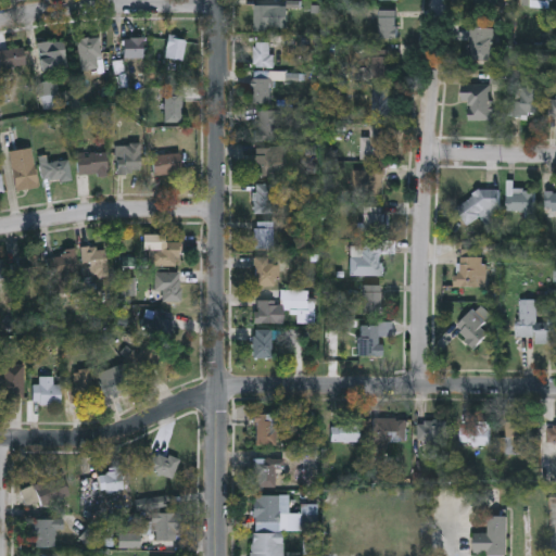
[(498,0),(492,13),(478,7),(480,0),(498,0)]
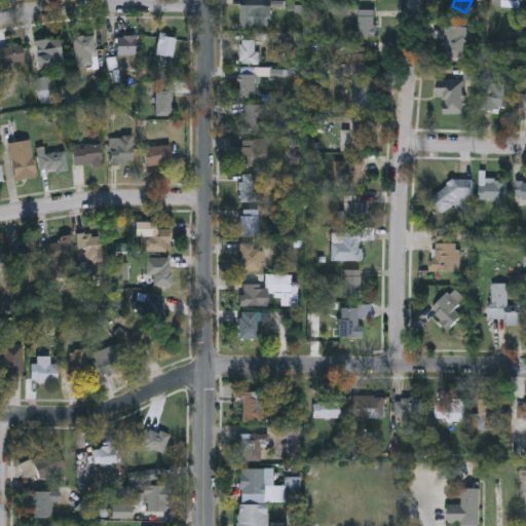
[(521,0),(521,9),(494,9),(494,0),(521,0)]
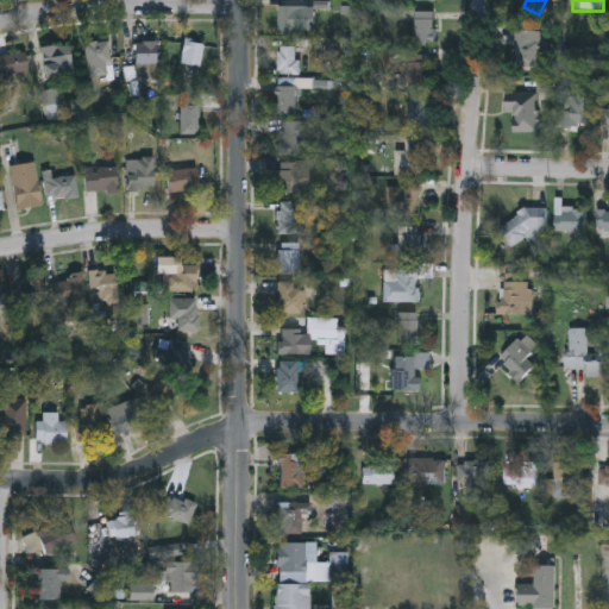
[(277,35),(277,7),(307,7),(307,35),(277,35)]
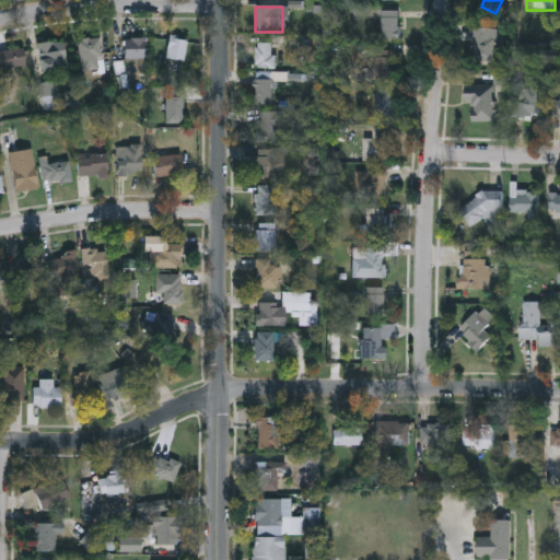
[(381,41),(381,12),(399,12),(399,41),(381,41)]
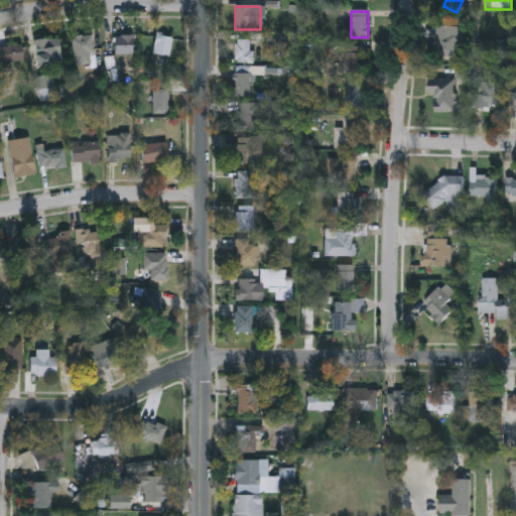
[(457,57),(435,57),(435,27),(457,27),(457,57)]
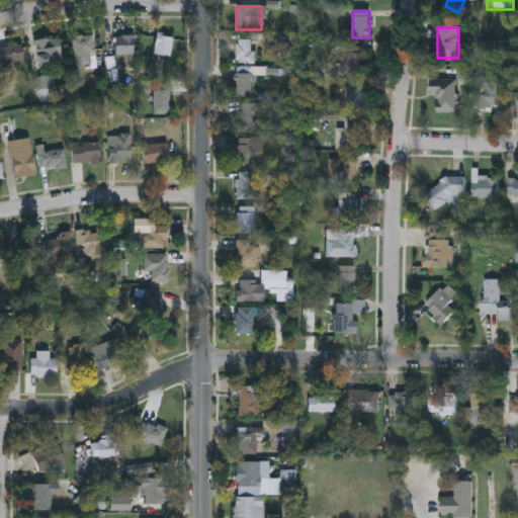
[(95,64),(75,66),(72,36),(91,34),(95,64)]
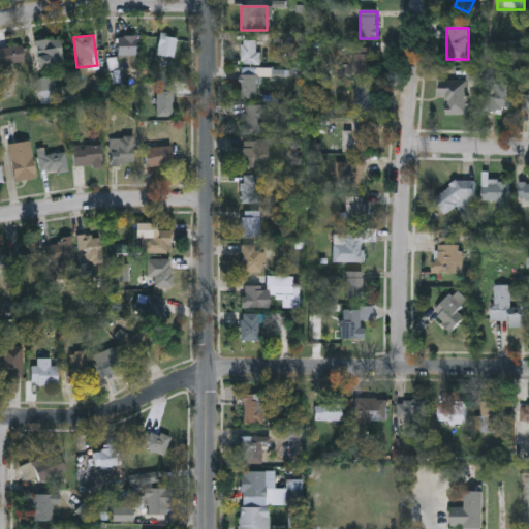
[(174,58),(157,55),(161,35),(177,38),(174,58)]
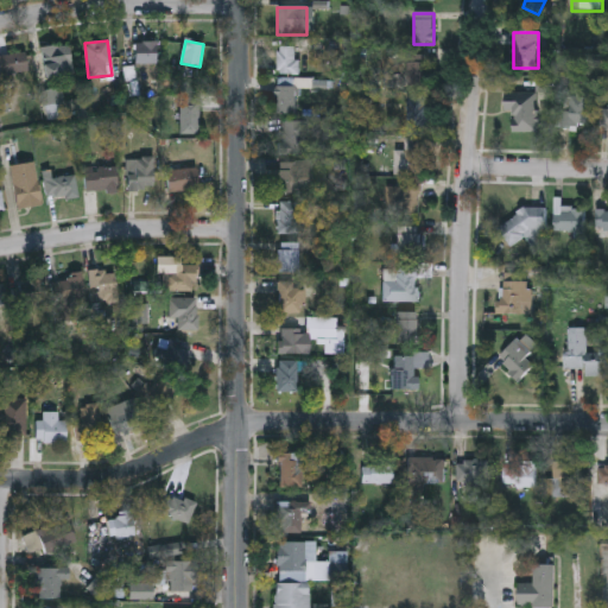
[(135,42),(157,42),(157,63),(135,63),(135,42)]
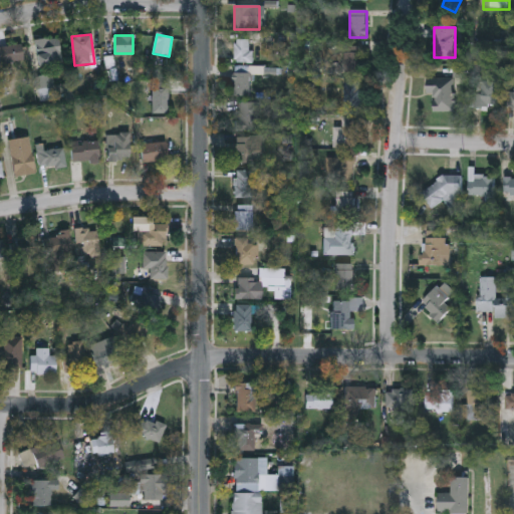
[(35,39),(59,37),(60,53),(49,55),(49,64),(38,65),(35,39)]
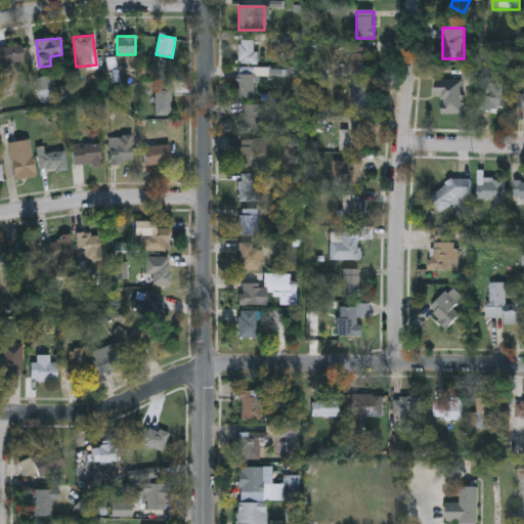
[(239,66),(239,41),(257,41),(257,66),(239,66)]
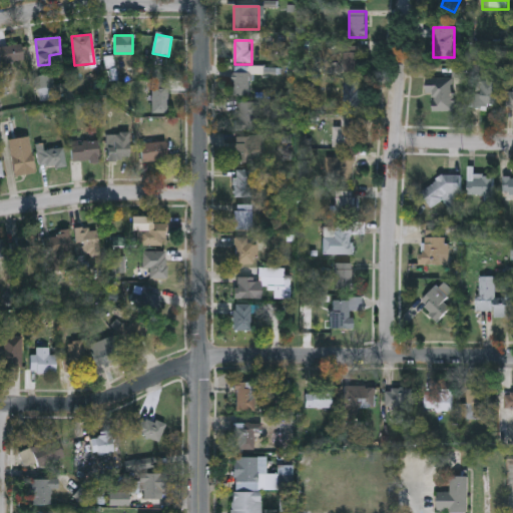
[(0,62),(0,45),(22,44),(23,60),(10,61),(11,70),(1,71),(0,62)]
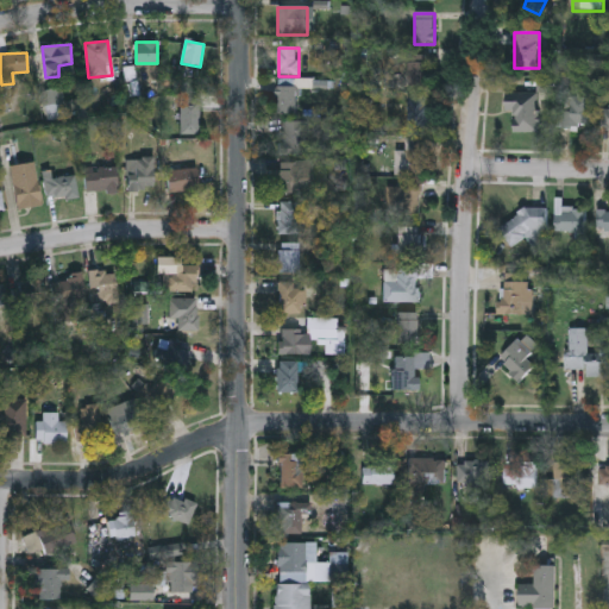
[(427,63),(427,89),(408,89),(408,63),(427,63)]
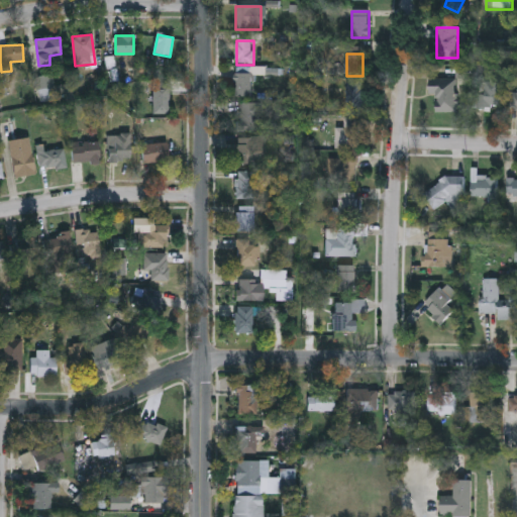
[(457,101),(441,109),(431,88),(447,81),(457,101)]
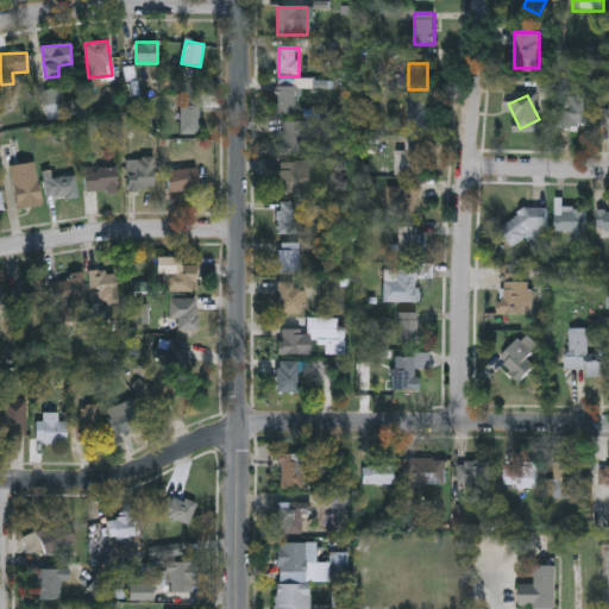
[(199,133),(180,133),(180,100),(199,100),(199,133)]
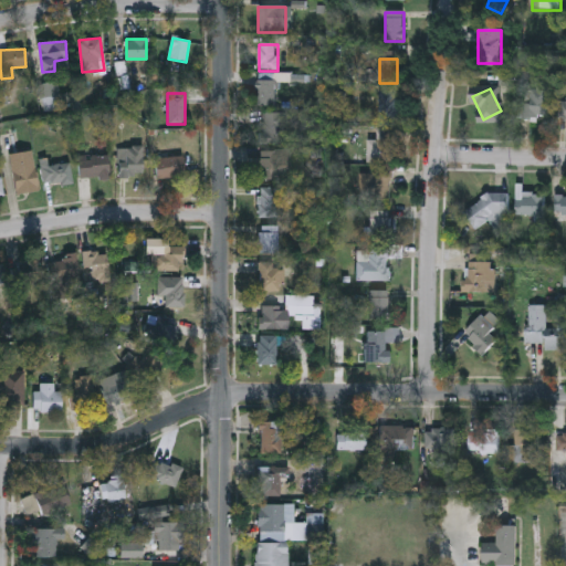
[(378,121),(378,93),(398,93),(398,121),(378,121)]
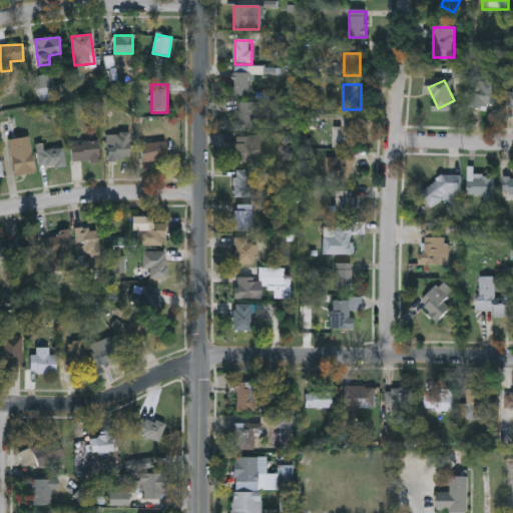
[(236,131),(236,103),(259,103),(259,131),(236,131)]
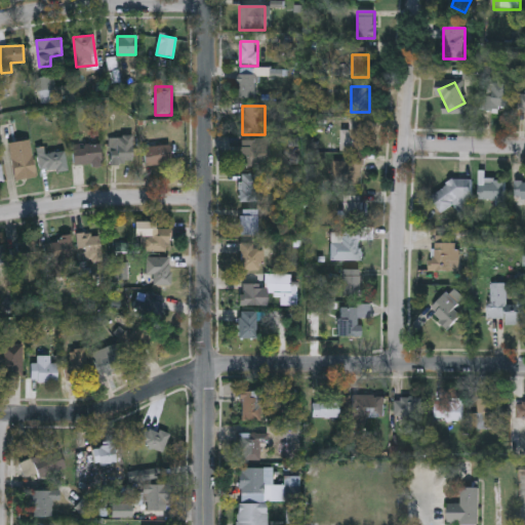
[(366,120),(366,152),(349,152),(349,120),(366,120)]
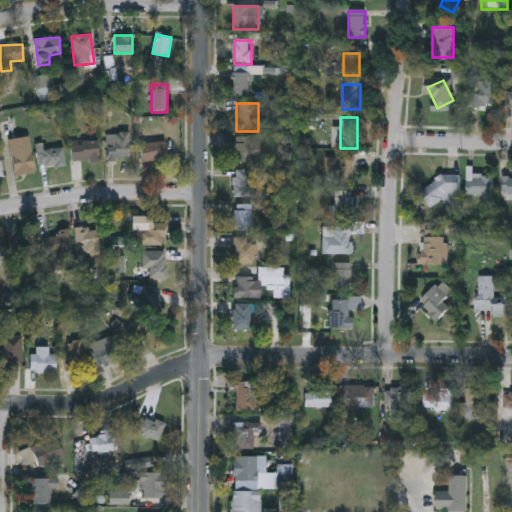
[(107,160),(107,133),(130,133),(130,160),(107,160)]
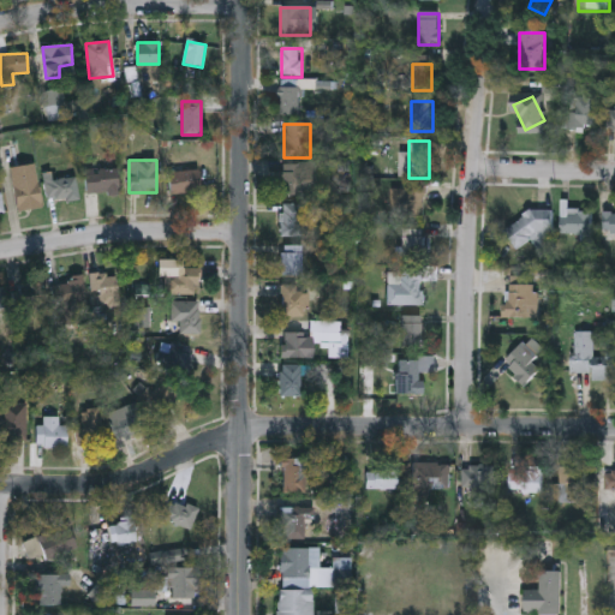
[(42,207),(17,210),(11,167),(35,163),(42,207)]
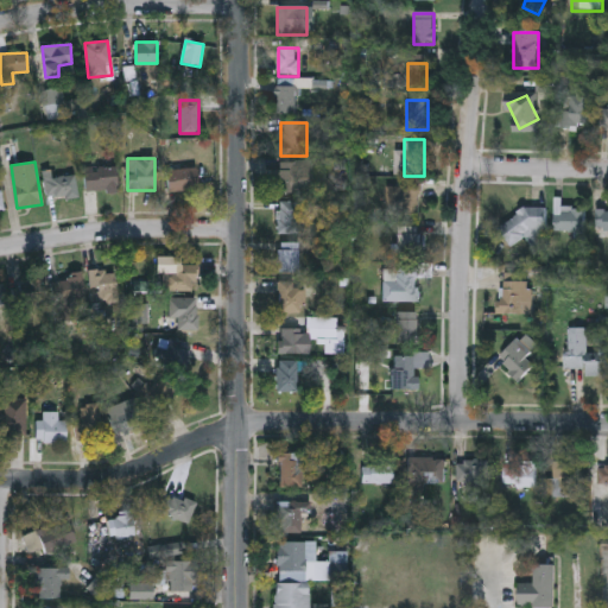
[(298,163),(298,192),(278,192),(278,163),(298,163)]
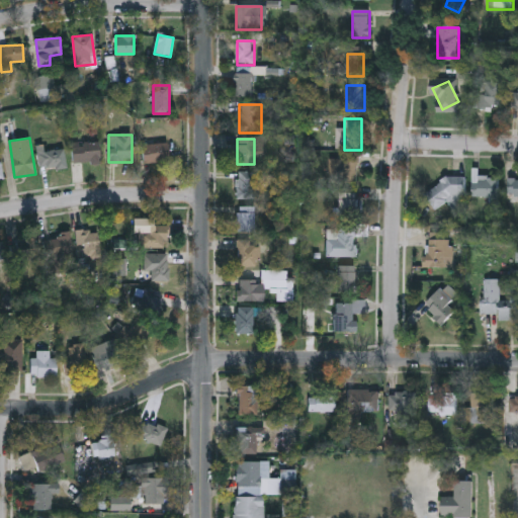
[(100,163),(72,163),(72,142),(100,142),(100,163)]
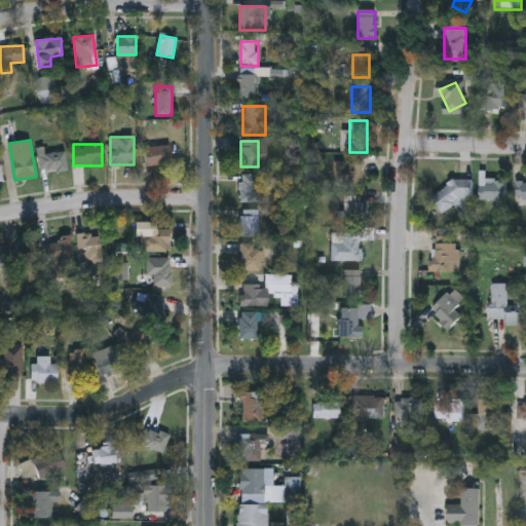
[(145,164),(144,145),(171,144),(172,164),(145,164)]
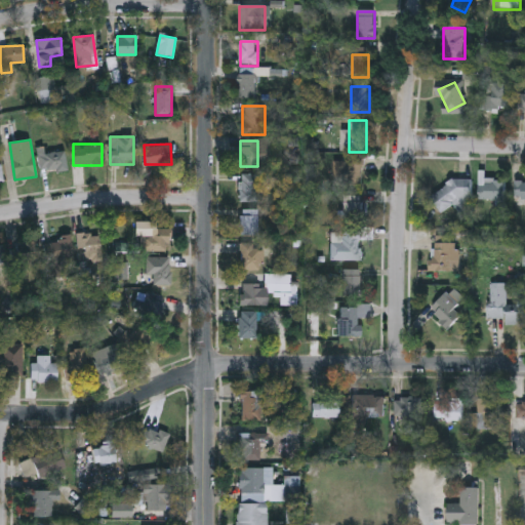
[(67,170),(41,173),(39,154),(66,151),(67,170)]
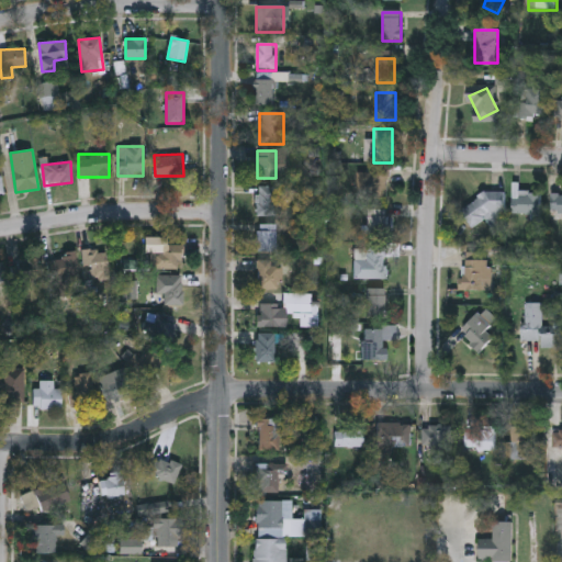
[(356,171),(388,171),(388,199),(356,199),(356,171)]
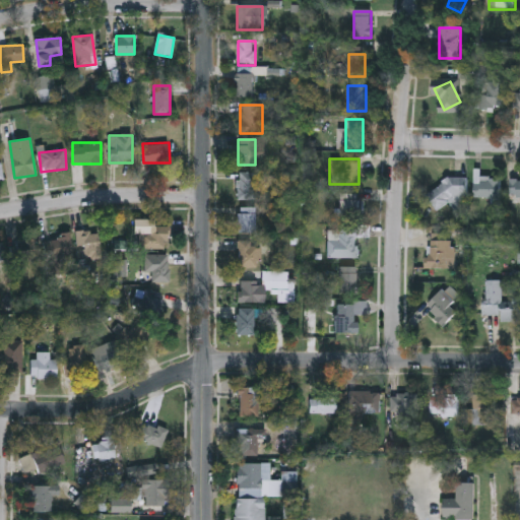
[(255,173),(255,200),(238,200),(238,173),(255,173)]
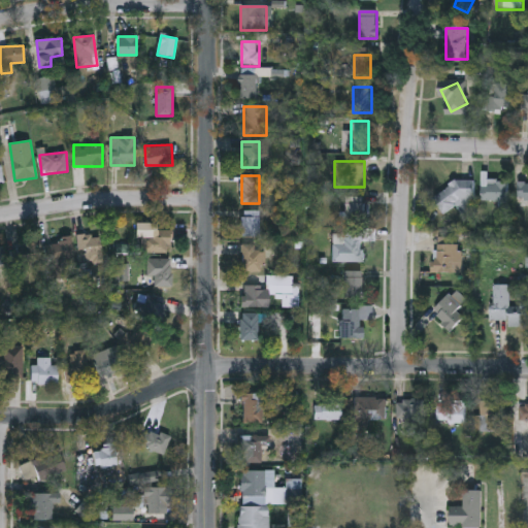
[(482,202),(482,180),(507,180),(507,202),(482,202)]
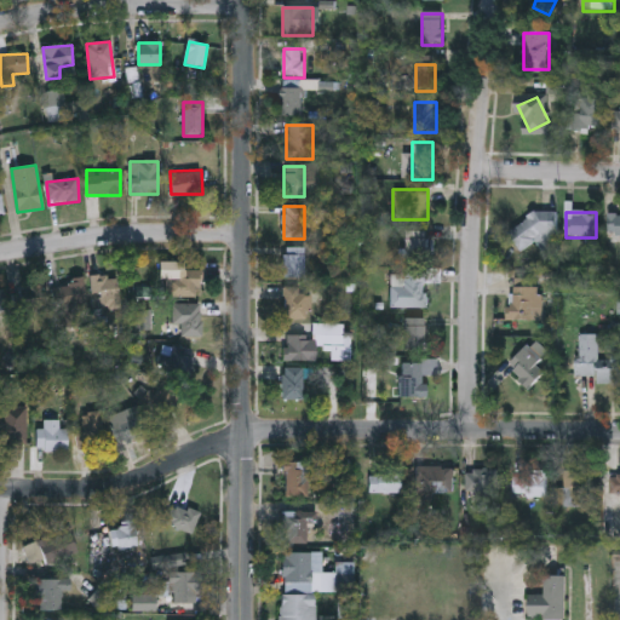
[(556,244),(514,244),(514,229),(528,229),(528,213),(556,213),(556,244)]
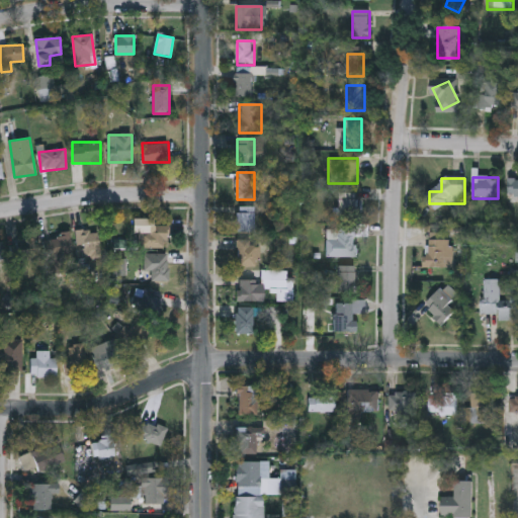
[(517,181),(517,199),(508,199),(508,181),(517,181)]
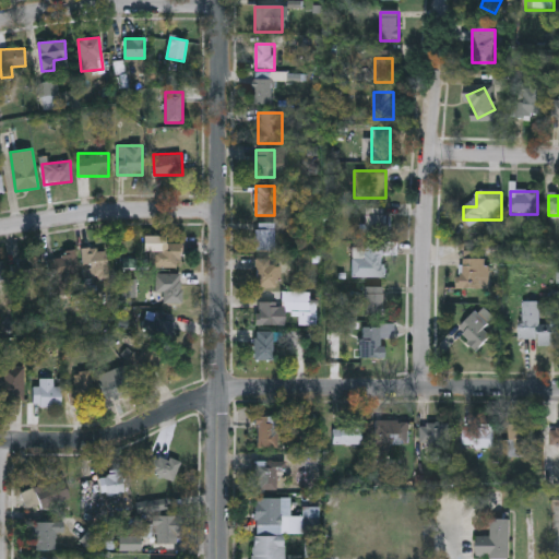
[(384,237),(363,237),(363,210),(384,210),(384,237)]
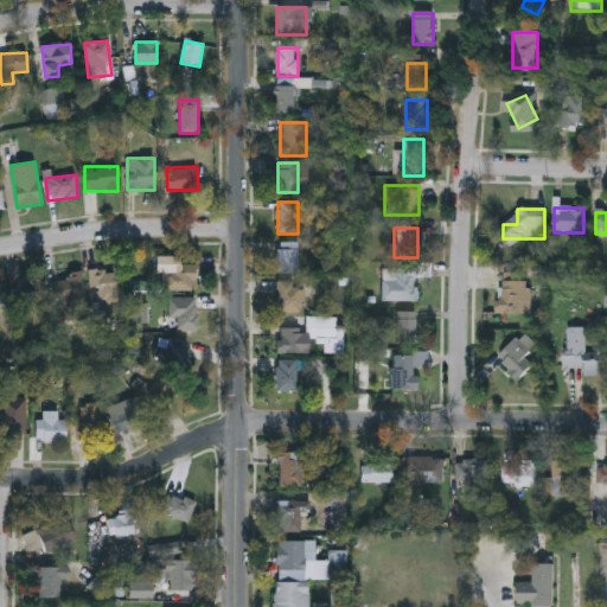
[(276,274),(276,243),(299,243),(299,274),(276,274)]
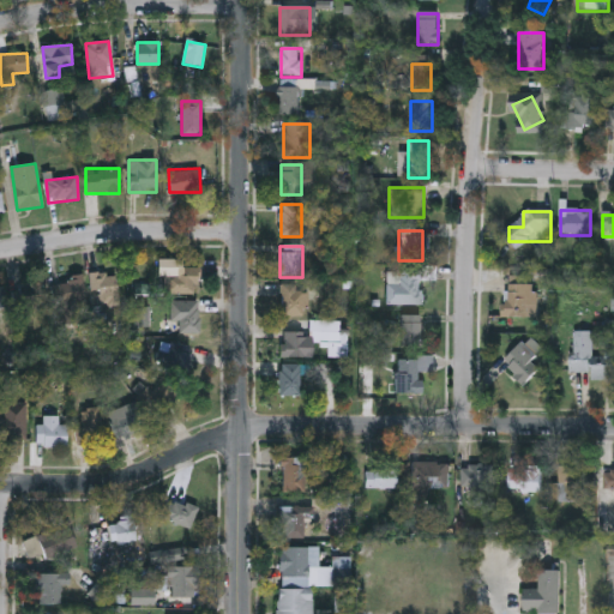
[(184,275),(184,268),(198,268),(198,294),(164,294),(164,275),(184,275)]
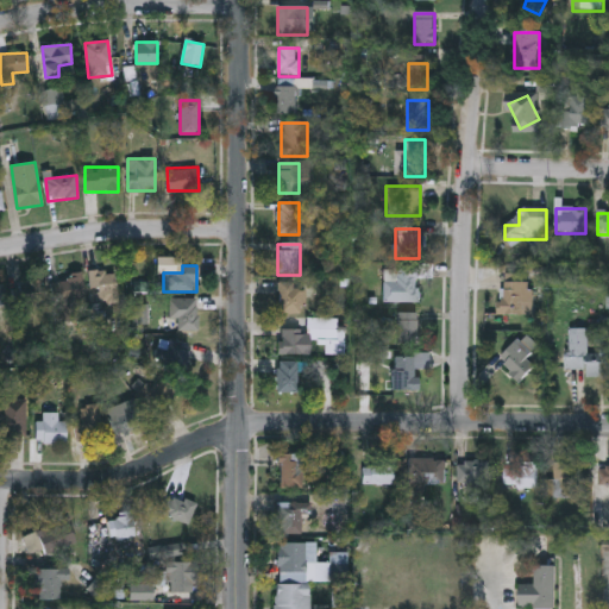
[(118,302),(100,305),(98,292),(93,293),(90,271),(115,269),(118,302)]
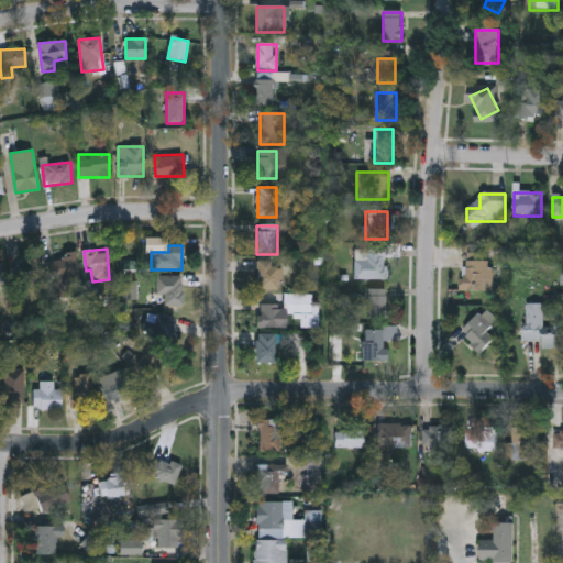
[(355,279),(355,261),(364,261),(364,251),(387,251),(387,279),(355,279)]
